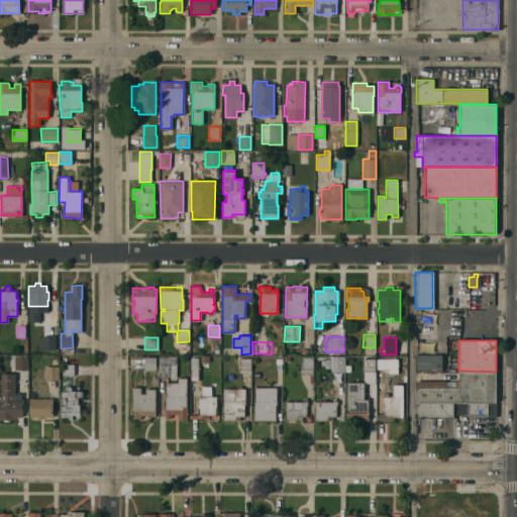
[(416,371),(416,355),(441,354),(441,371),(416,371)]
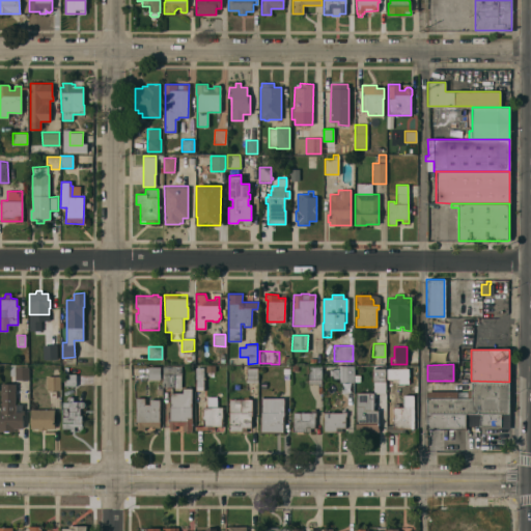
[(315,365),(322,365),(320,384),(308,384),(308,365),(309,365),(315,365)]
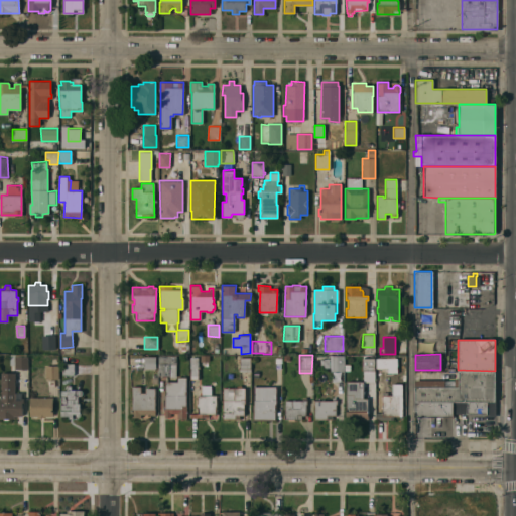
[(345,371),(330,371),(330,355),(344,355),(344,364),(345,364),(345,371)]
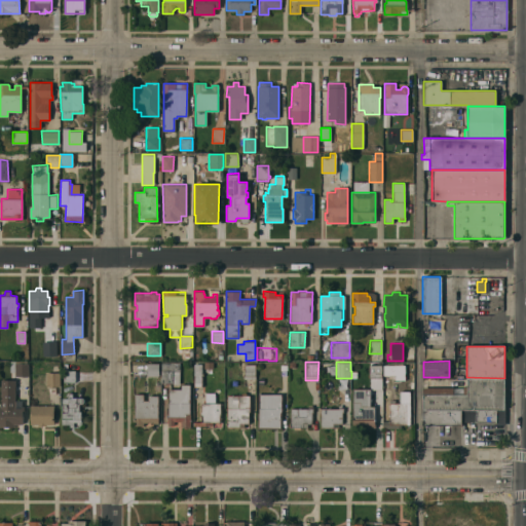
[(14,363),(27,363),(27,376),(14,376),(14,363)]
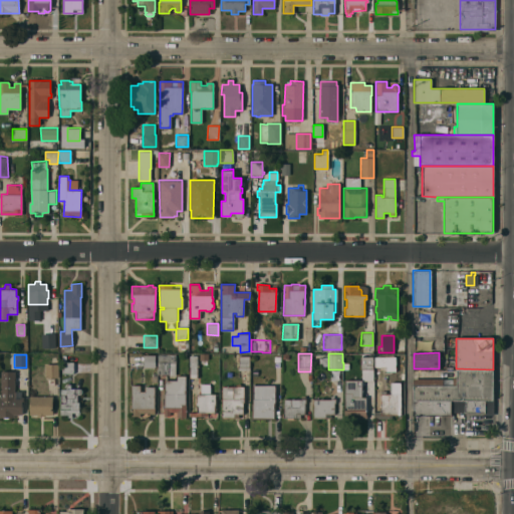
[(144,354),(155,354),(155,367),(144,367),(144,354)]
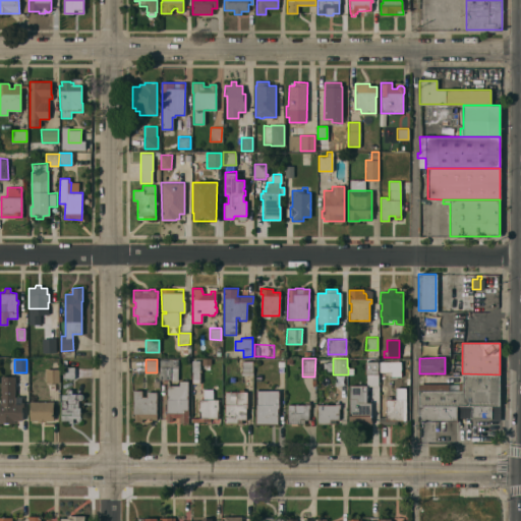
[(161,359),(177,359),(177,378),(176,378),(176,381),(171,381),(171,380),(161,380),(161,359)]
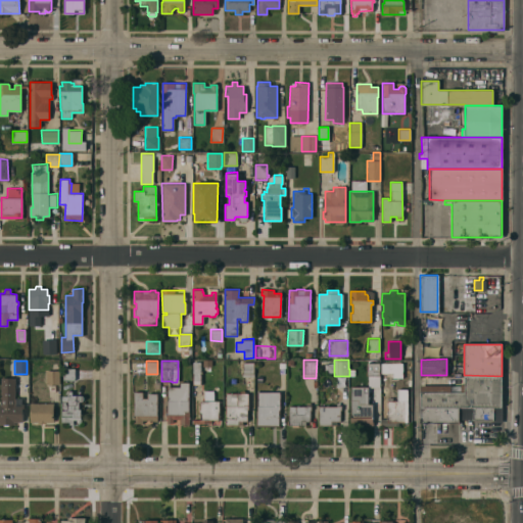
[(63,362),(66,362),(66,368),(75,369),(74,380),(62,379),(63,362)]
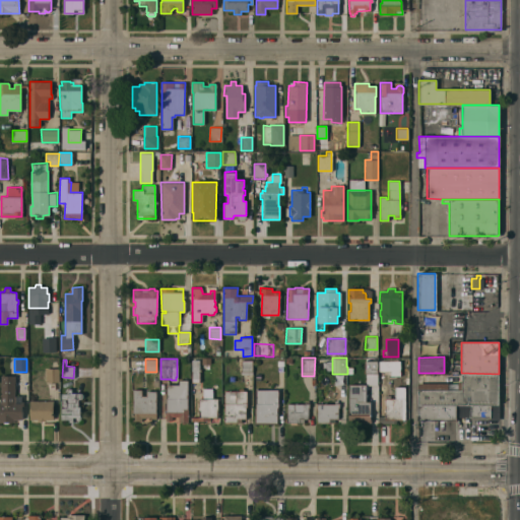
[(191,360),(198,360),(198,369),(200,369),(200,372),(199,372),(199,383),(191,382),(191,360)]
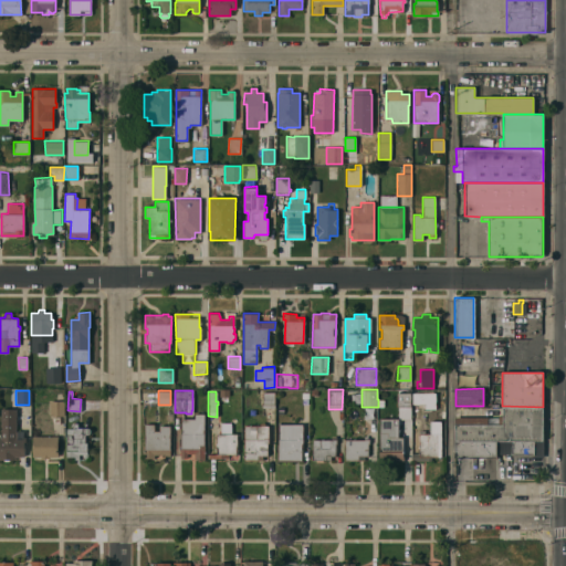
[(262,392),(274,391),(274,407),(262,408),(262,392)]
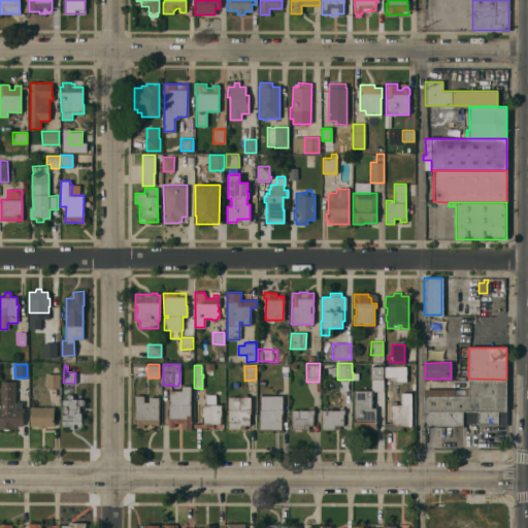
[(383,376),(383,380),(370,380),(370,366),(384,366),(384,365),(385,365),(385,376),(383,376)]
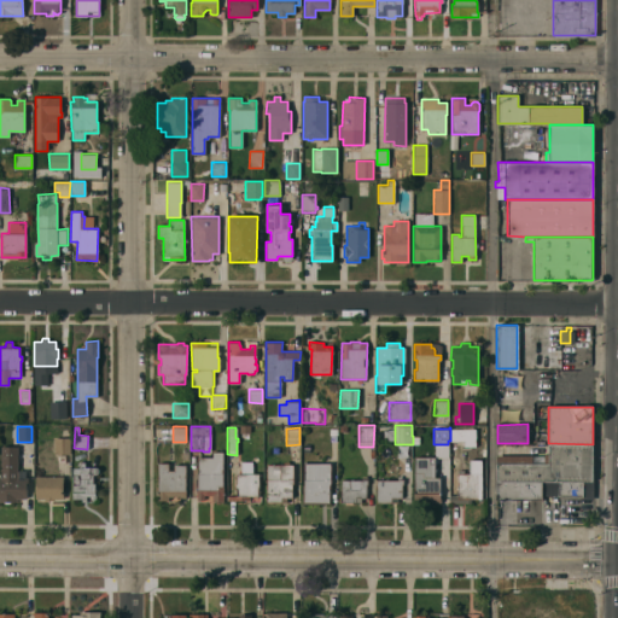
[(450,427),(464,427),(464,441),(450,441),(450,427)]
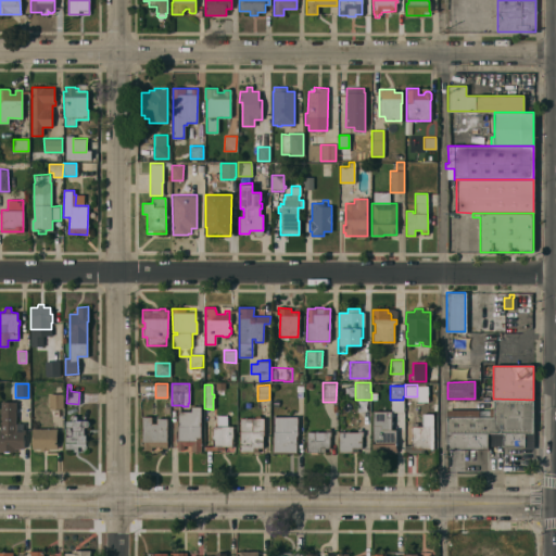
[(63,408),(49,408),(48,393),(62,393),(63,408)]
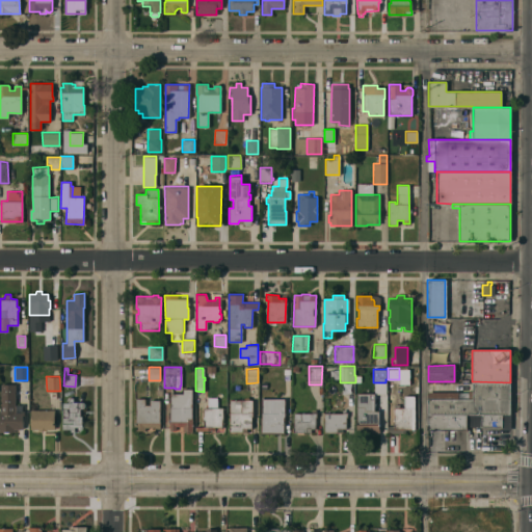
[(426,414),(427,392),(457,392),(457,398),(472,399),(472,381),(510,382),(509,414),(502,414),(426,414)]
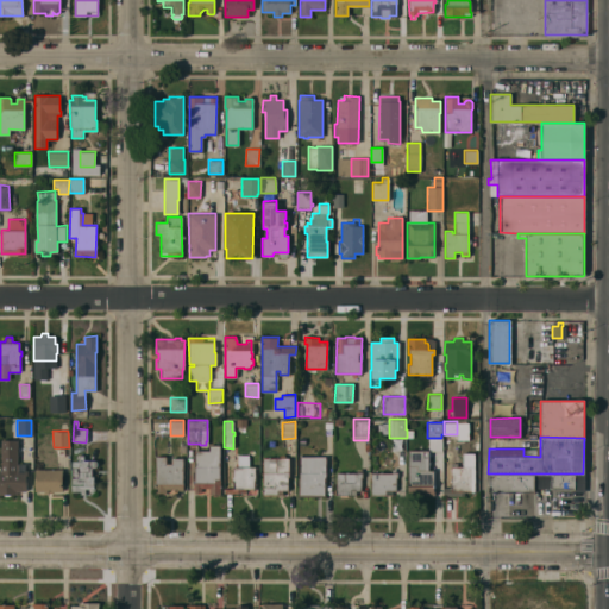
[(0,440),(17,440),(17,464),(18,464),(18,470),(27,470),(27,478),(25,478),(25,491),(16,491),(16,495),(0,495),(0,440)]
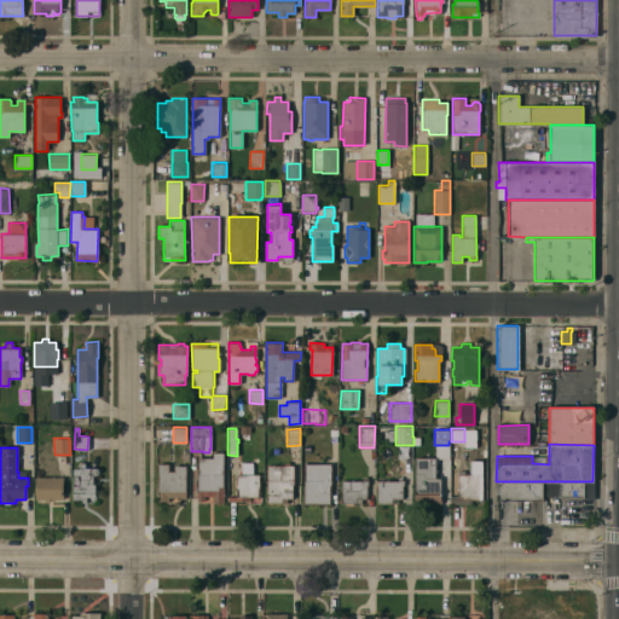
[(223,487),(224,487),(224,503),(212,502),(212,496),(204,496),(204,501),(197,501),(197,457),(212,458),(212,452),(223,452),(223,487)]
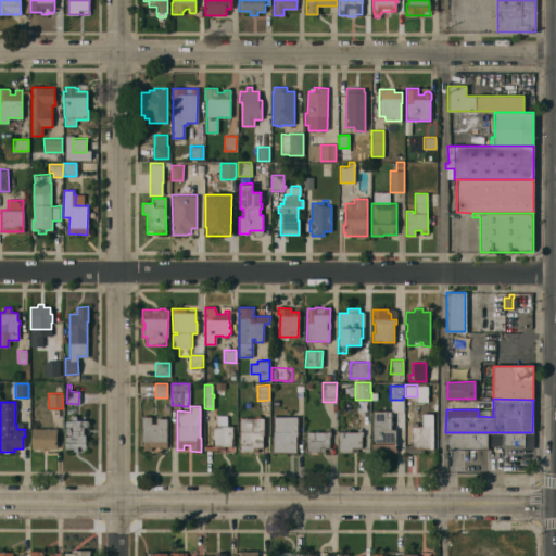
[(373,412),(391,412),(391,429),(395,429),(395,452),(373,452),(373,412)]
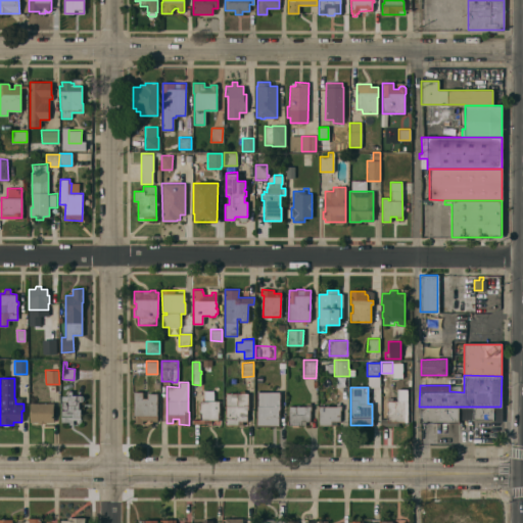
[(226,393),(240,393),(240,390),(244,390),(244,393),(247,393),(247,410),(246,410),(246,421),(242,421),(242,425),(225,425),(226,393)]
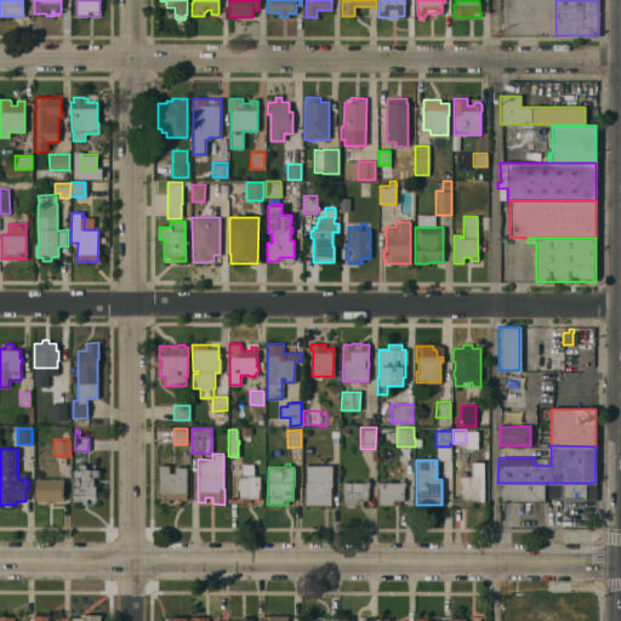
[(73,471),(79,471),(79,465),(85,465),(85,469),(96,469),(98,471),(98,474),(97,476),(93,476),(93,485),(96,485),(96,499),(86,499),(86,503),(81,503),(81,501),(73,501),(73,471)]
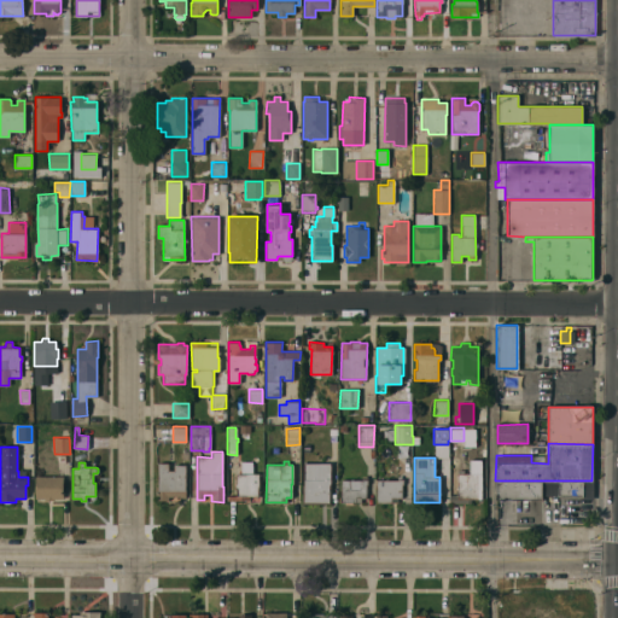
[(157,462),(168,462),(168,471),(174,471),(174,465),(186,465),(186,497),(178,497),(178,496),(168,496),(168,500),(157,500),(157,462)]
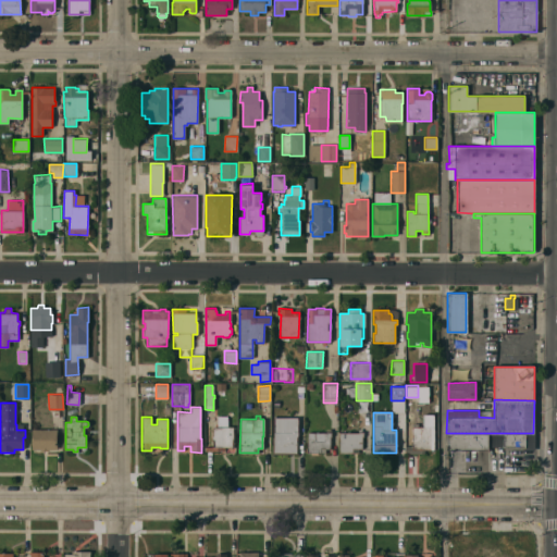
[(272,454),(272,436),(273,436),(273,418),(297,417),(298,454),(272,454)]
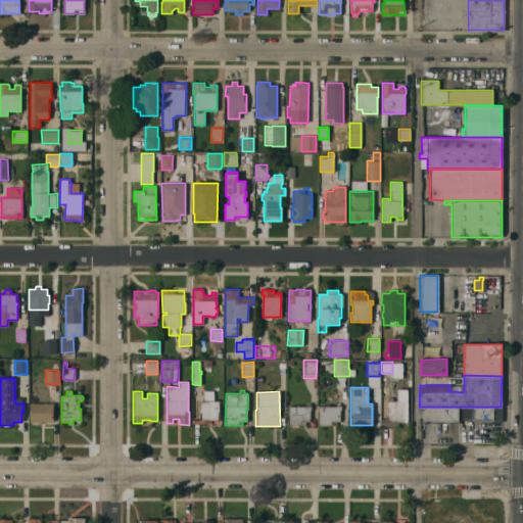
[(405,422),(398,422),(398,426),(381,426),(381,419),(386,419),(387,397),(392,397),(392,400),(405,400),(405,422)]
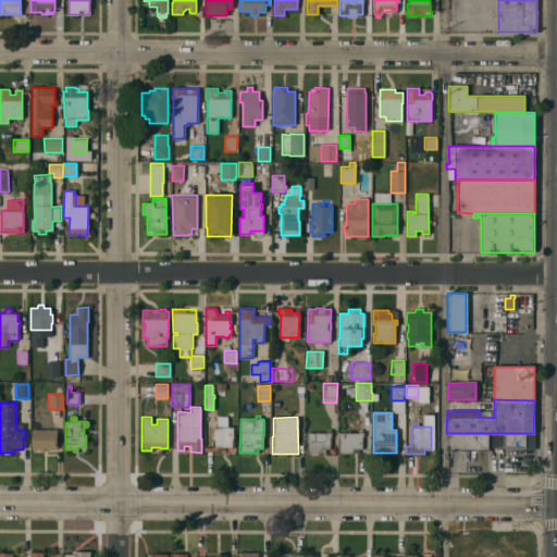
[(232,426),(232,447),(224,447),(224,450),(205,450),(205,447),(213,447),(213,441),(211,441),(211,436),(212,436),(212,426),(232,426)]
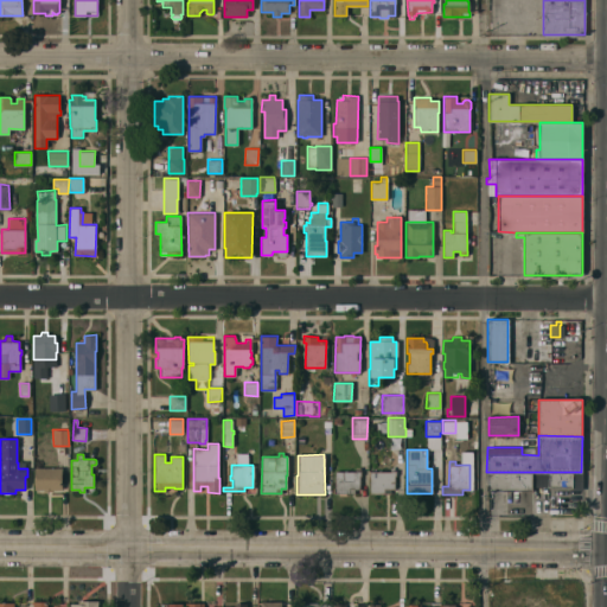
[(334,471),(356,472),(356,467),(360,467),(360,475),(359,475),(359,490),(355,490),(353,493),(346,493),(346,496),(338,496),(338,493),(334,493),(334,471)]
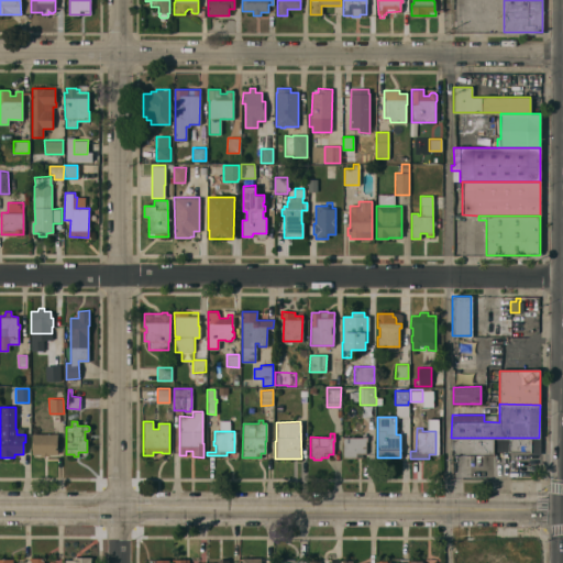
[(32,434),(57,434),(57,454),(47,454),(46,455),(42,455),(40,454),(32,454),(32,434)]
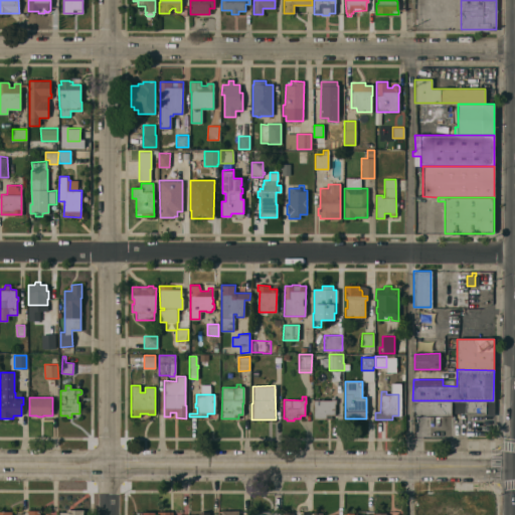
[(313,400),(331,400),(331,399),(335,399),(335,403),(334,403),(334,414),(331,414),(331,418),(313,418),(313,400)]
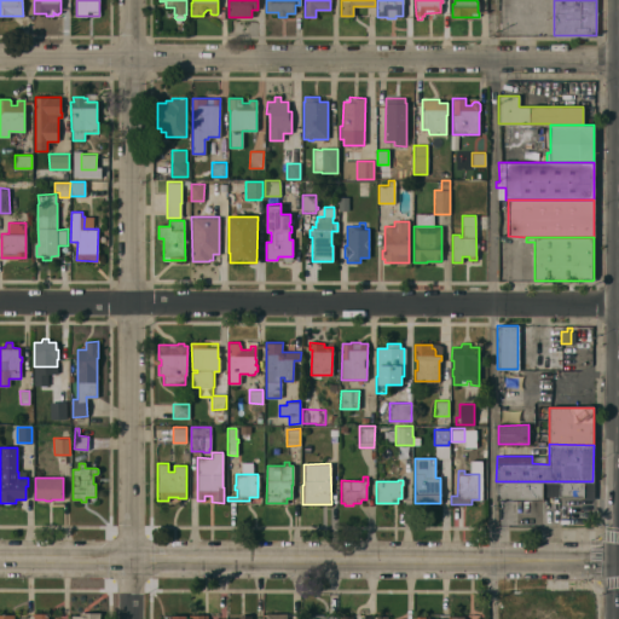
[(584,497),(543,497),(543,501),(496,501),(496,481),(584,481),(584,497)]
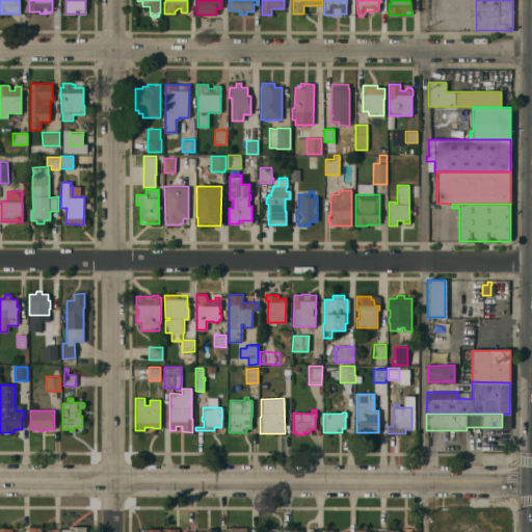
[(464,531),(464,526),(471,526),(471,510),(495,510),(495,508),(503,508),(503,510),(505,510),(509,514),(509,515),(510,515),(510,524),(509,524),(509,531),(464,531)]
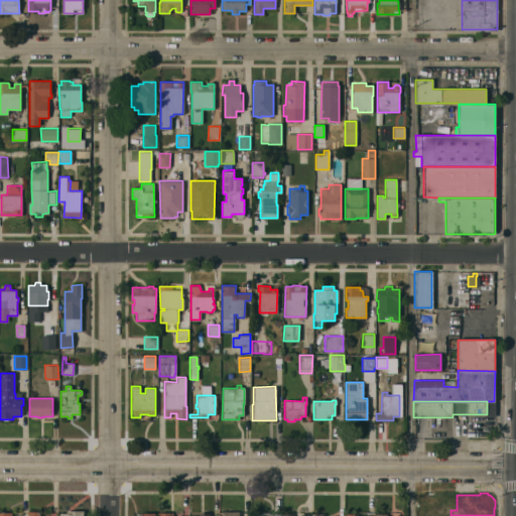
[(416,515),(416,495),(443,495),(443,503),(440,503),(440,511),(428,511),(428,513),(426,513),(426,515),(416,515)]
